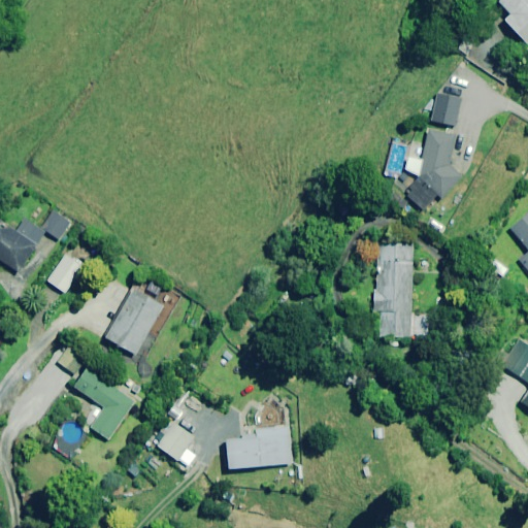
[(527,42),(527,0),(499,0),(497,2),(508,14),(503,20),(526,45),(527,42)]
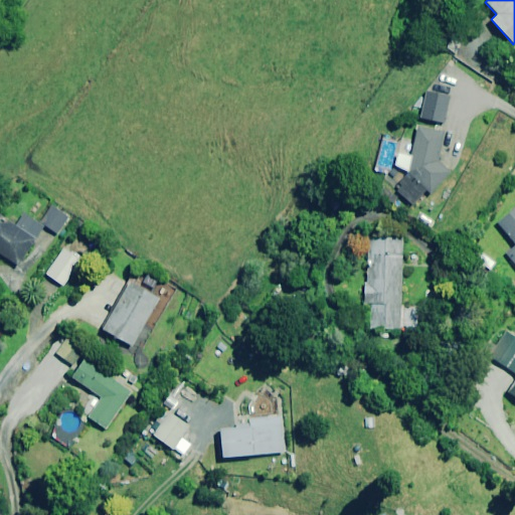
[(449,96),(424,91),(418,118),(443,123),(449,96)]
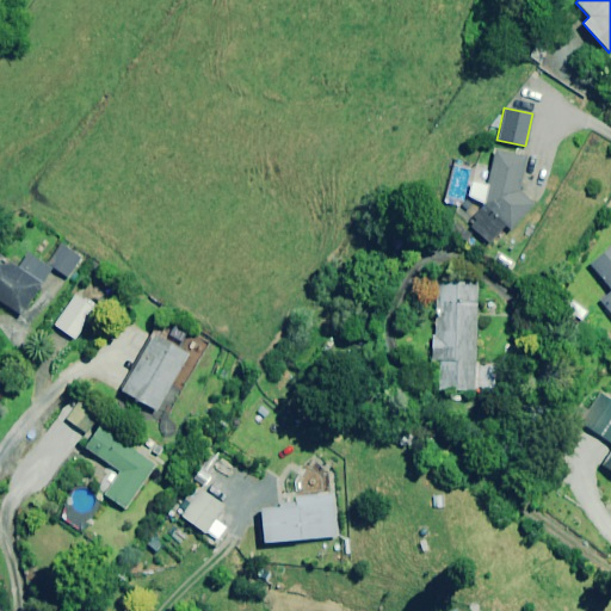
[(524,155),(497,148),(481,208),(466,226),(487,244),(503,224),(508,229),(530,204),(519,195),(520,193),(516,190),(524,155)]
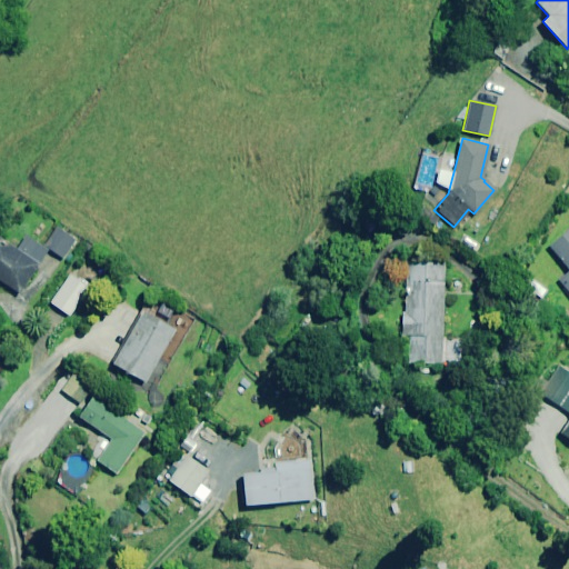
[(79,241),(60,227),(46,247),(65,260),(79,241)]
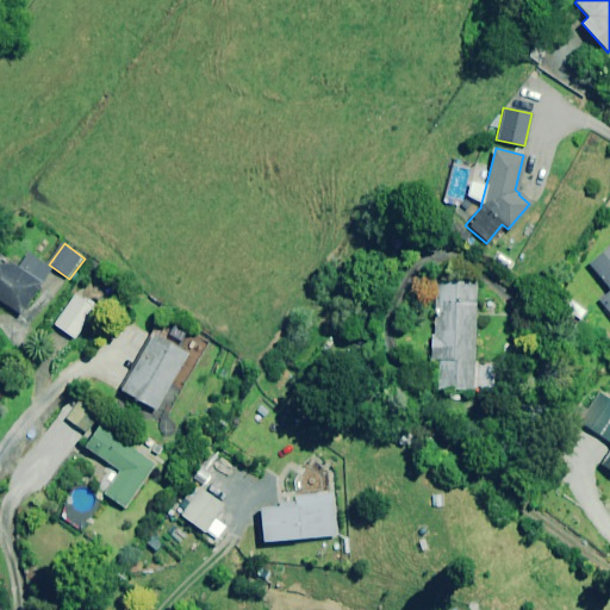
[(609,246),(587,265),(609,291),(597,300),(609,316),(609,246)]
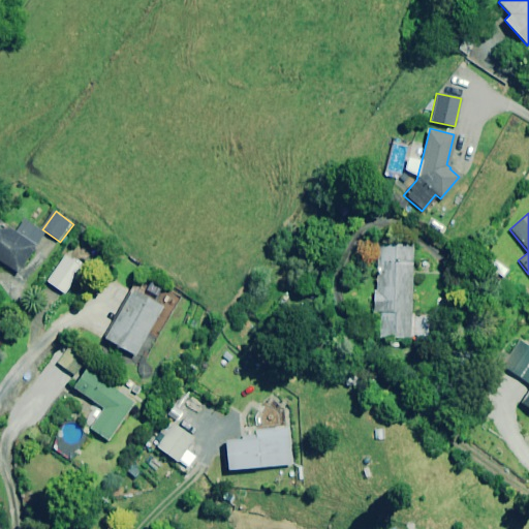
[(47,236),(24,221),(14,235),(0,224),(0,260),(21,274),(47,236)]
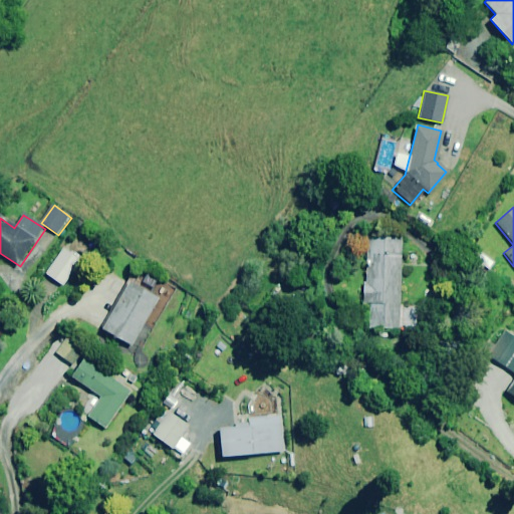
[(398,306),(402,239),(366,238),(363,303),(362,327),(416,329),(417,307),(398,306)]
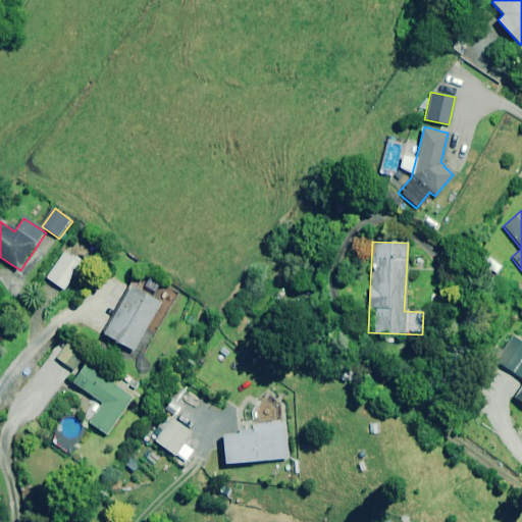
[(83,265),(65,252),(46,278),(64,291),(83,265)]
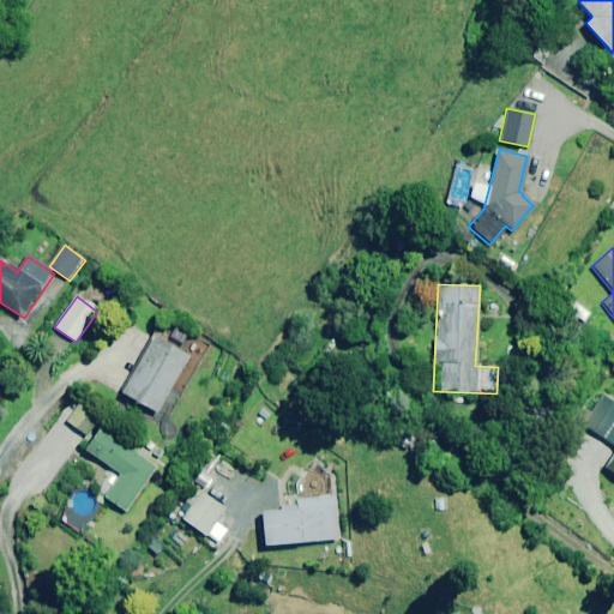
[(187,357),(154,338),(122,393),(155,413),(187,357)]
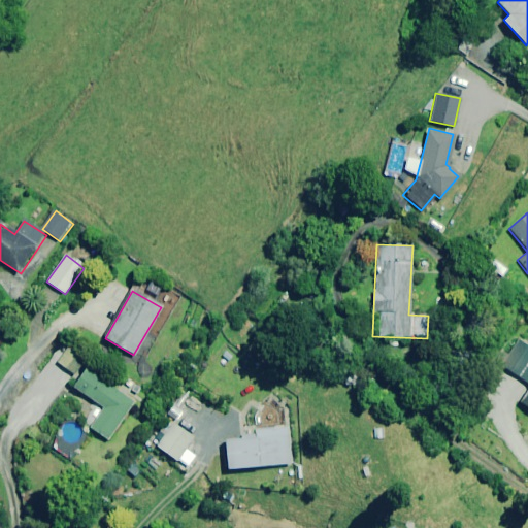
[(527,347),(518,341),(501,368),(527,384),(527,388),(519,403),(527,408),(527,347)]
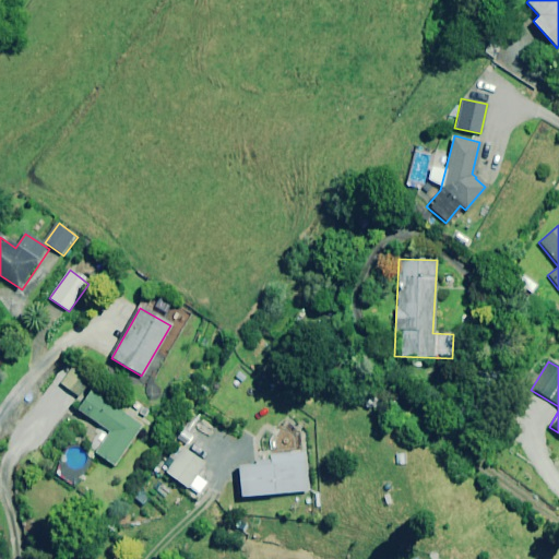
[(91,381),(72,368),(61,383),(79,396),(91,381)]
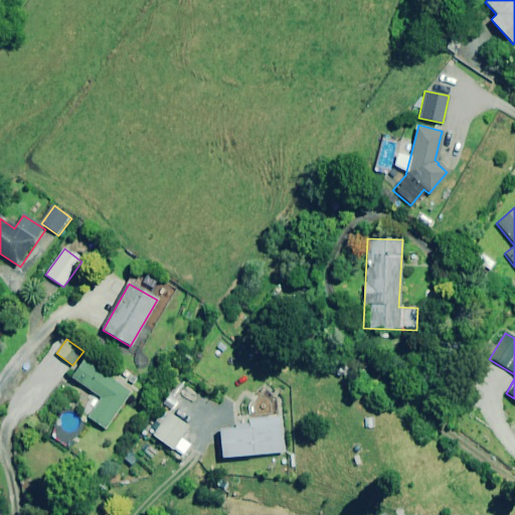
[(129,392),(82,362),(71,379),(100,397),(87,417),(105,430),(129,392)]
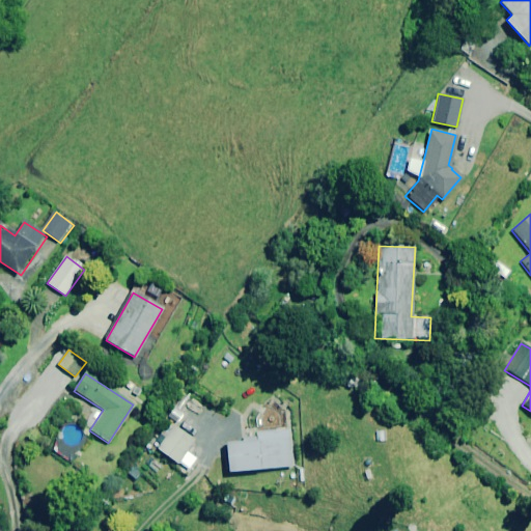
[(193,441),(173,426),(157,448),(176,463),(193,441)]
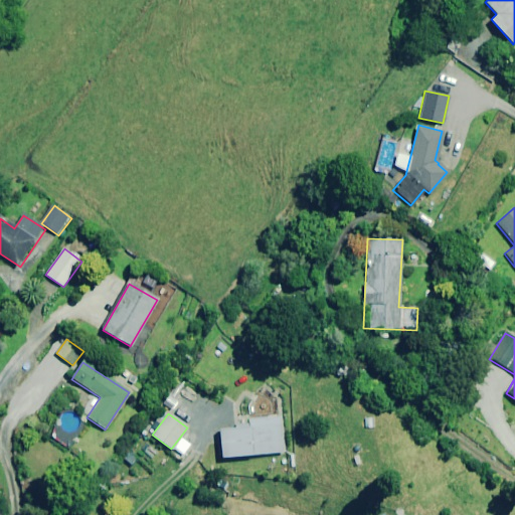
[(283,452),(279,416),(240,420),(241,428),(219,431),(222,458),(283,452)]
